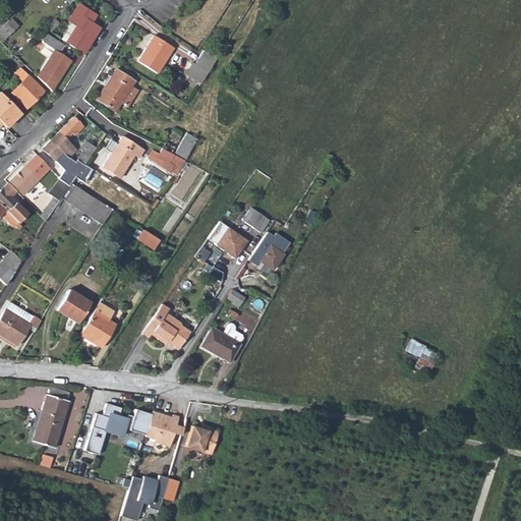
[(56,9),(60,13),(67,6),(64,2),(56,9)]
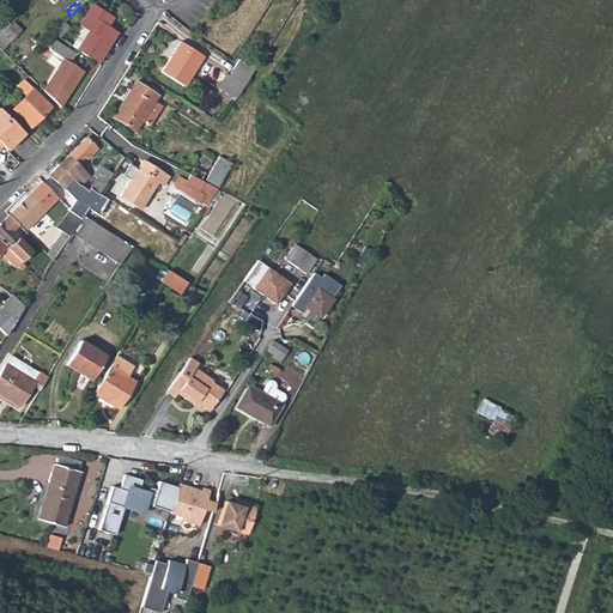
[(84,25),(71,44),(96,62),(115,32),(107,26),(111,18),(93,6),(82,24),(84,25)]
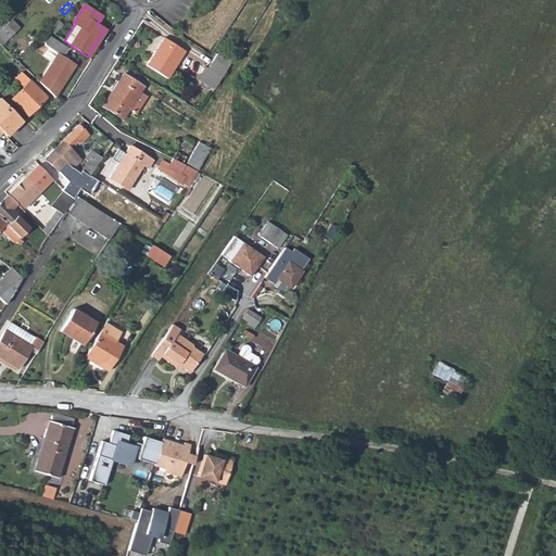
[(4,14),(0,17),(0,29),(10,21),(4,14)]
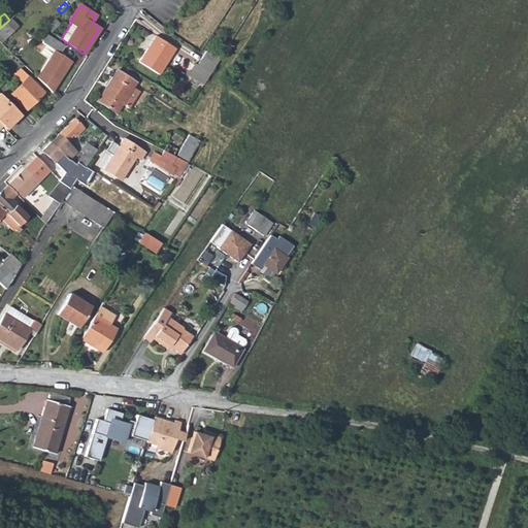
[(19,26),(10,18),(9,20),(0,28),(0,40),(1,42),(7,36),(19,26)]
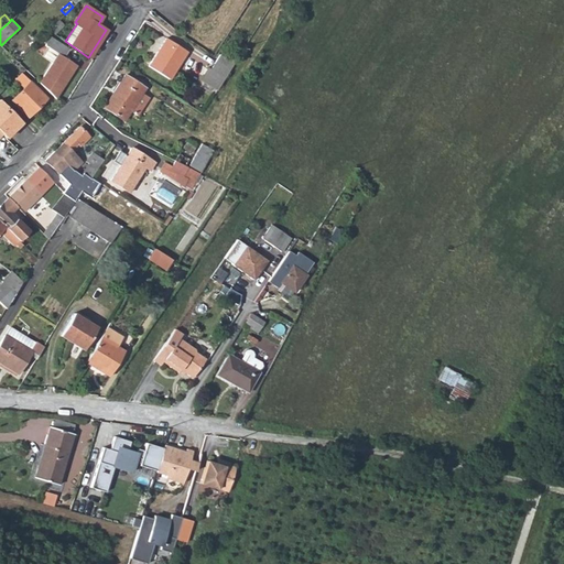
[(64,24),(58,20),(49,30),(54,33),(64,24)]
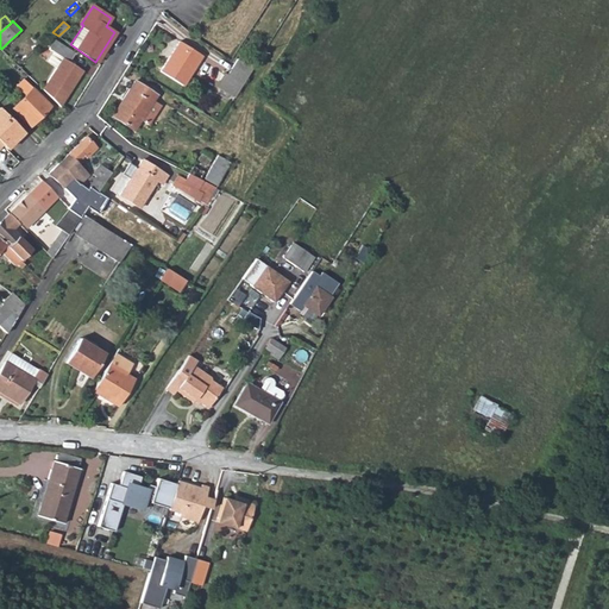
[(50,37),(45,45),(49,48),(49,49),(52,52),(48,60),(56,67),(41,88),(58,106),(81,70),(67,61),(74,52),(50,37)]
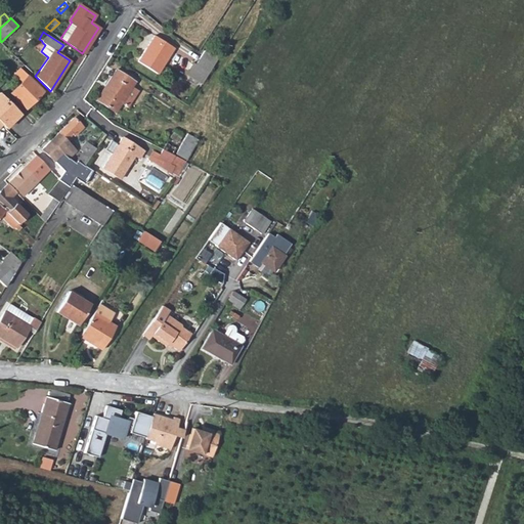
[(174,48),(154,36),(137,60),(157,74),(174,48)]
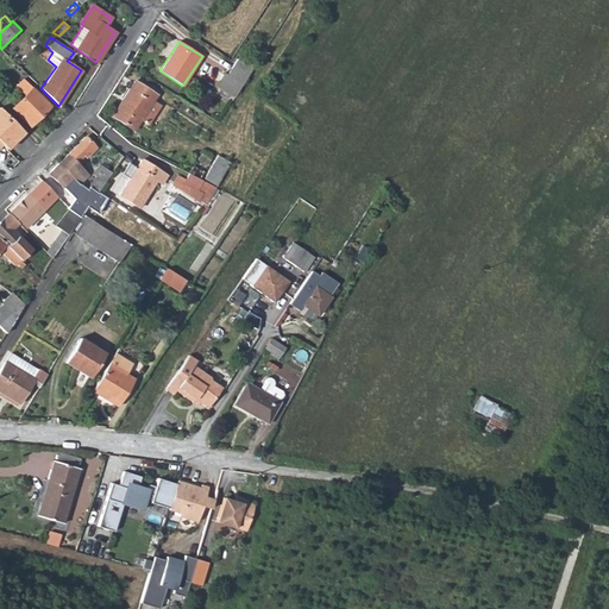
[(237,60),(234,64),(249,74),(252,69),(237,60)]
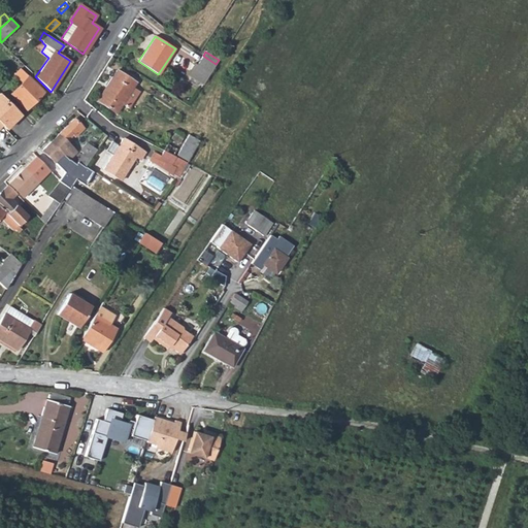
[(186,76),(201,87),(209,74),(216,64),(203,56),(197,66),(194,64),(186,76)]
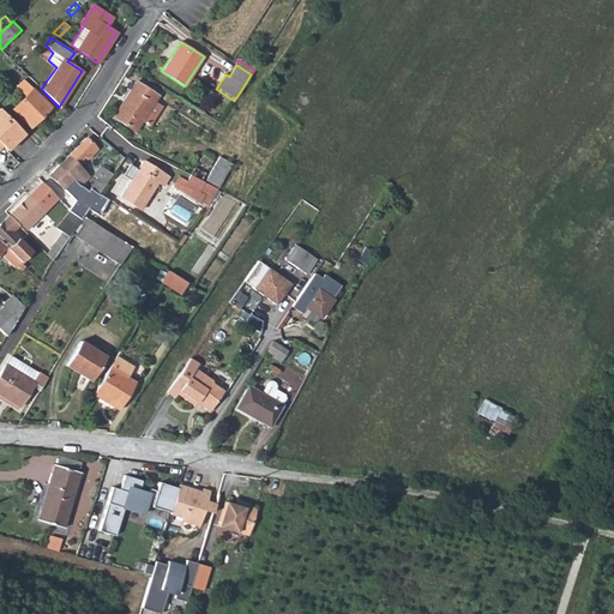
[(23,80),(16,88),(24,96),(12,109),(30,127),(50,107),(23,80)]
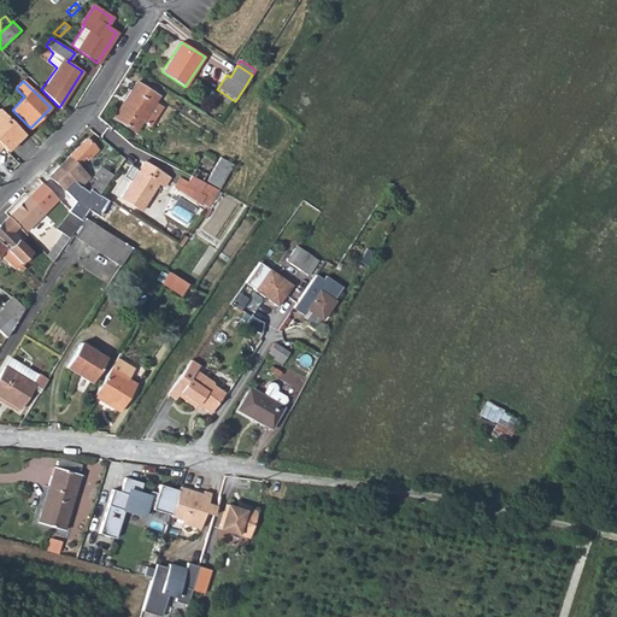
[(136,82),(124,100),(128,101),(116,119),(135,133),(144,122),(151,127),(164,107),(156,103),(159,98),(136,82)]
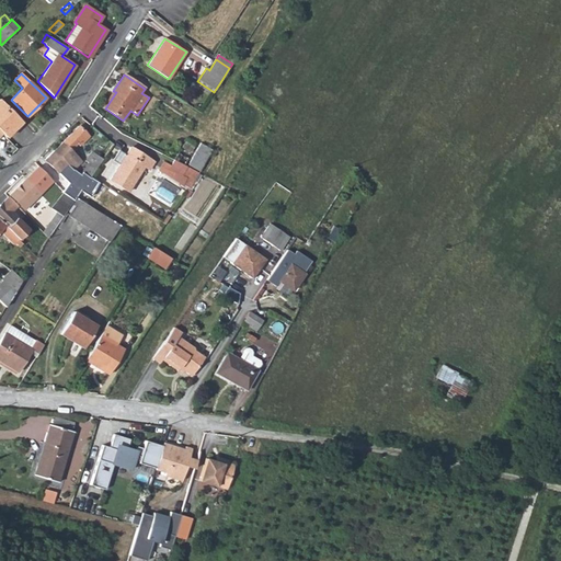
[(102,106),(105,109),(116,92),(113,91),(102,106)]
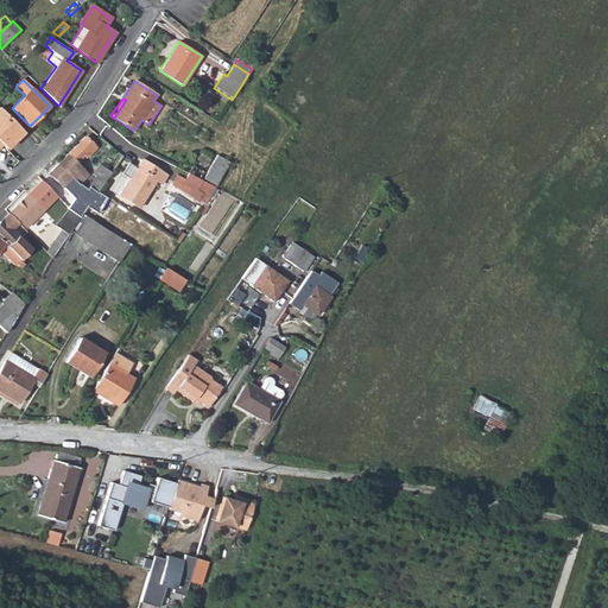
[(23,132),(0,109),(0,141),(2,145),(6,149),(23,132)]
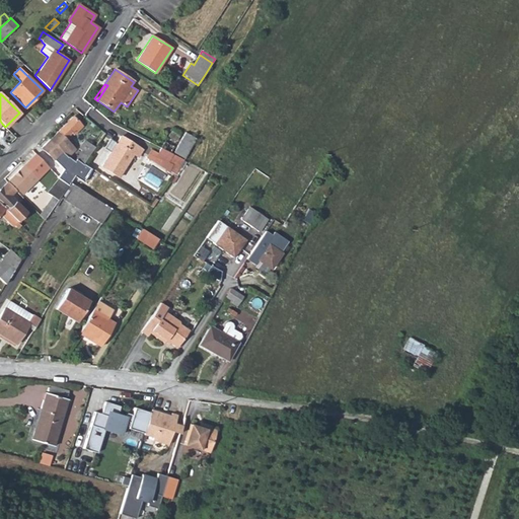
[(72,117),(50,140),(67,156),(74,149),(64,140),(71,133),(73,134),(81,126),(72,117)]
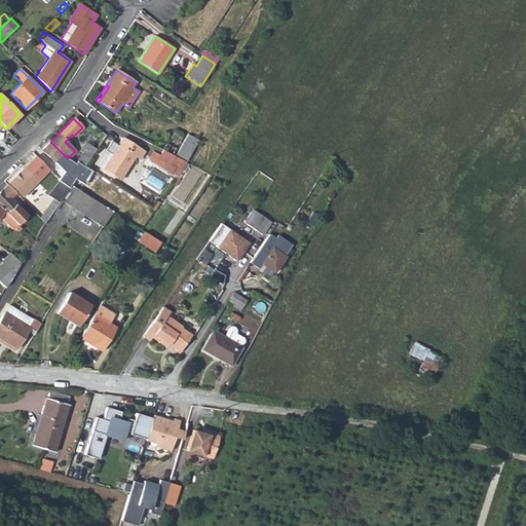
[(177,154),(187,160),(199,142),(190,136),(177,154)]
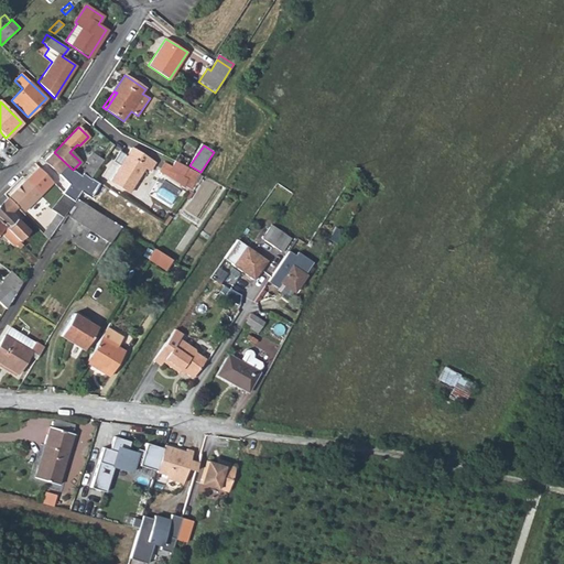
[(132,149),(128,155),(122,165),(111,181),(130,192),(144,167),(151,171),(156,163),(132,149)]
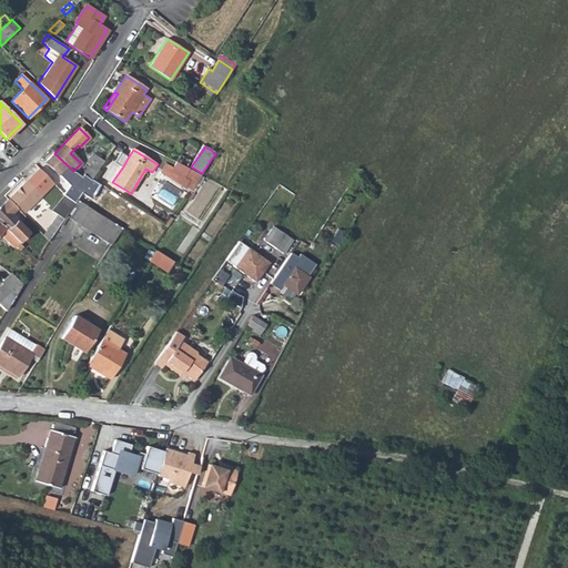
[(115,161),(123,166),(129,156),(122,152),(115,161)]
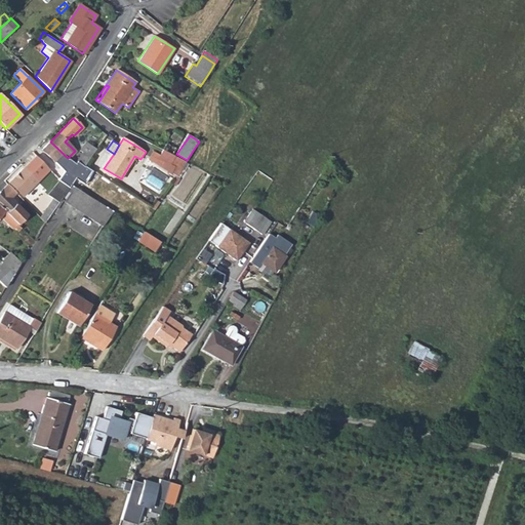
[(61,167),(53,174),(58,179),(58,180),(70,187),(71,186),(85,165),(76,161),(74,164),(68,158),(50,142),(42,150),(61,167)]
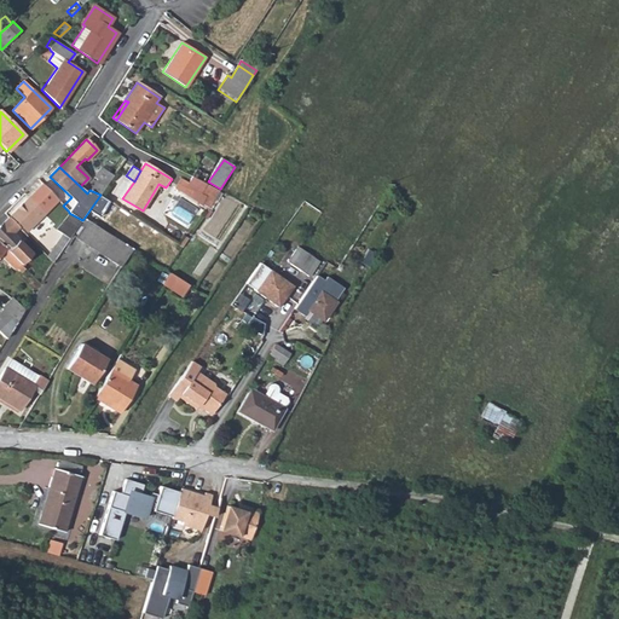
[(97,180),(90,190),(100,195),(113,175),(102,168),(93,178),(97,180)]
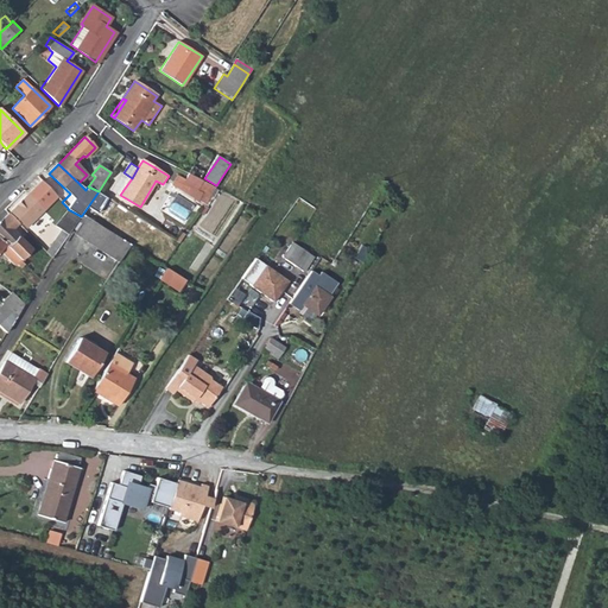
[(207,202),(215,187),(189,173),(187,178),(178,175),(173,183),(200,201),(201,198),(207,202)]
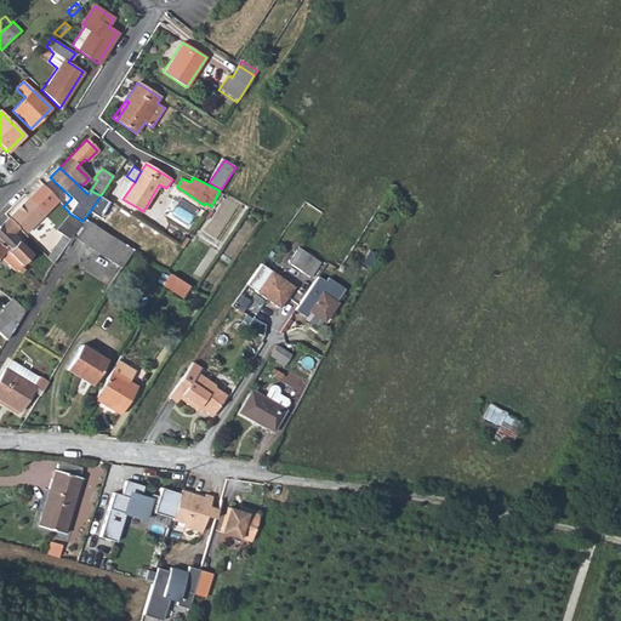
[(60,201),(43,186),(12,216),(28,232),(60,201)]
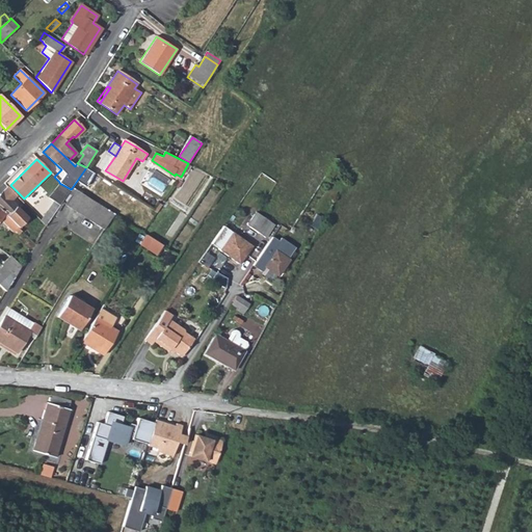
[(71,189),(59,183),(49,198),(54,202),(41,220),(47,225),(71,189)]
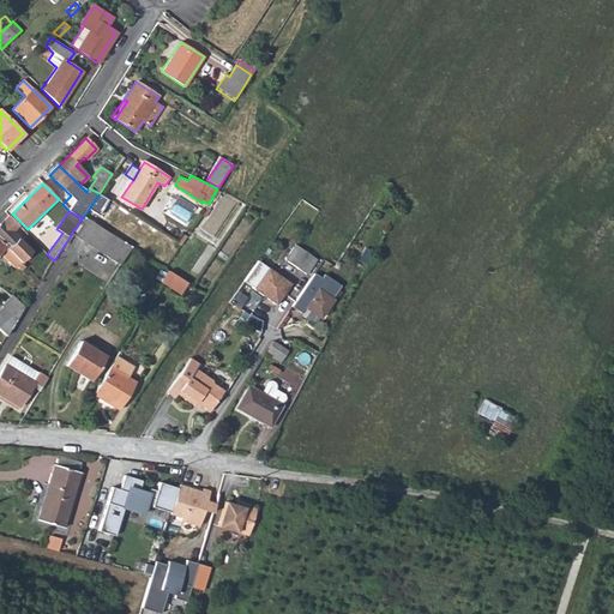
[(89,245),(120,265),(132,247),(86,218),(76,235),(89,245)]
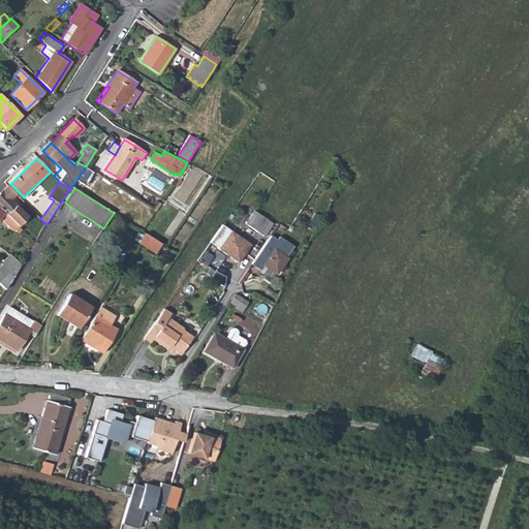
[(1,193),(0,193),(0,207),(18,225),(27,216),(6,194),(3,196),(1,193)]
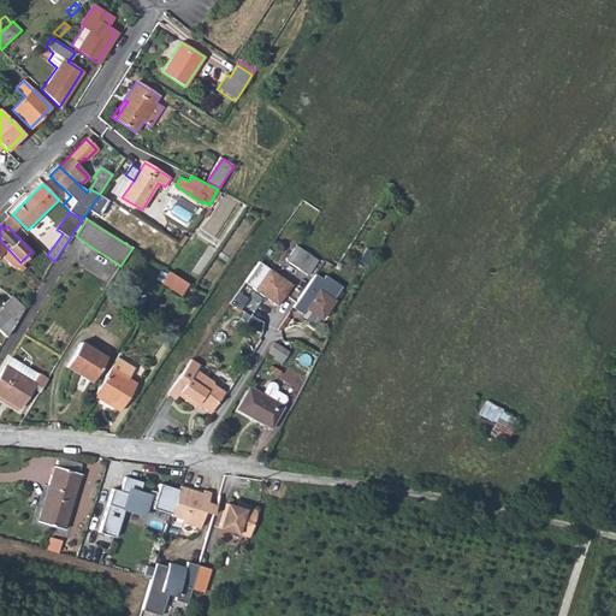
[(15,268),(21,262),(0,241),(0,254),(15,268)]
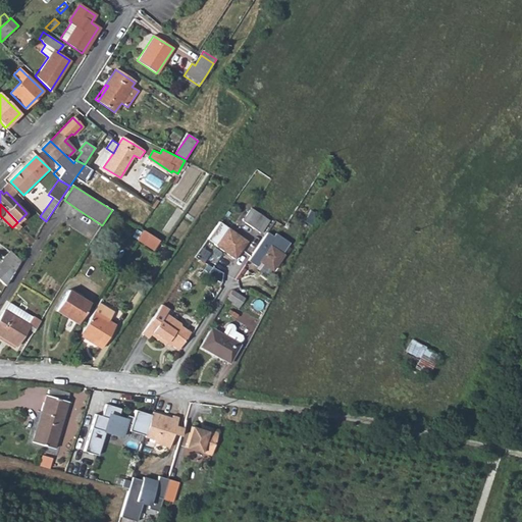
[(269,222),(251,207),(242,219),(259,233),(269,222)]
